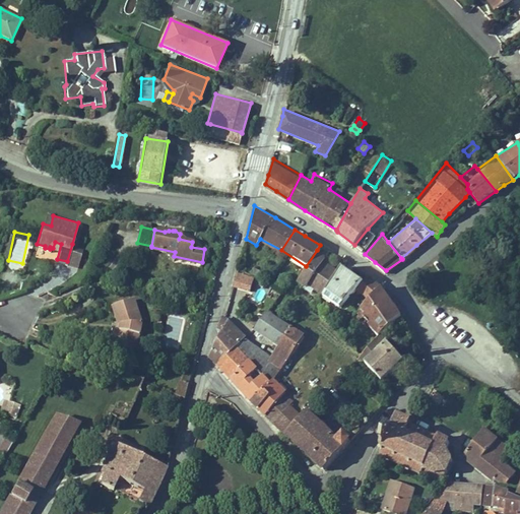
[(72,244),(67,261),(78,264),(82,246),(72,244)]
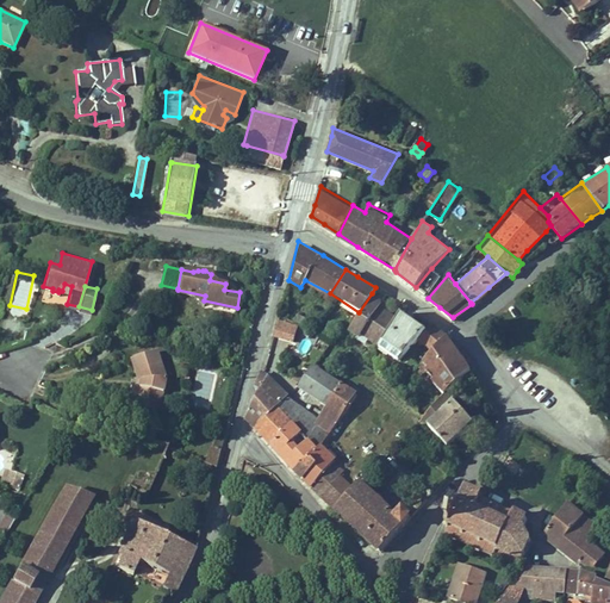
[(359,312),(346,331),(355,337),(358,335),(365,340),(367,335),(379,343),(398,316),(388,309),(380,303),(383,300),(372,293),(359,312)]
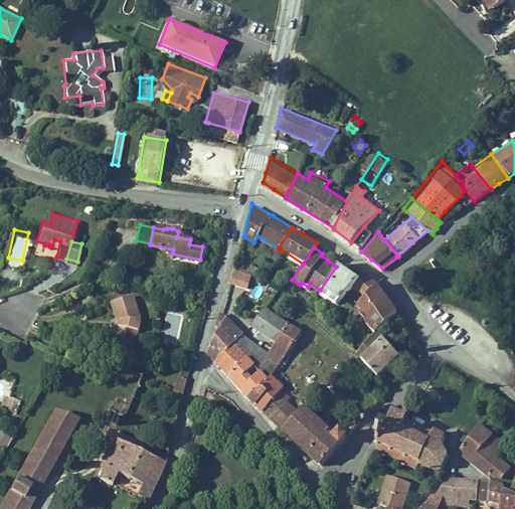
[(248,283),(252,269),(234,264),(230,278),(248,283)]
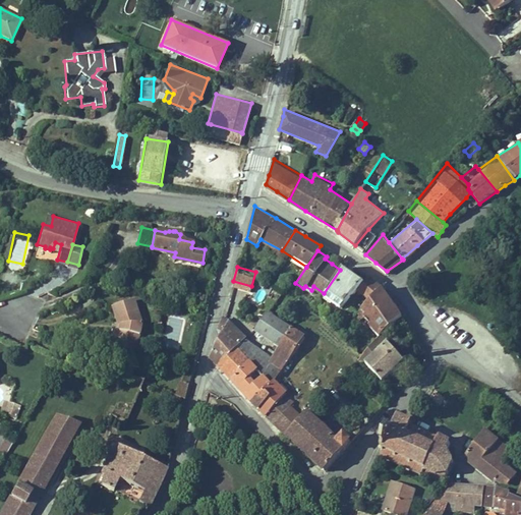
[(352,274),(342,267),(340,270),(324,293),(321,296),(340,309),(356,290),(362,282),(352,274)]
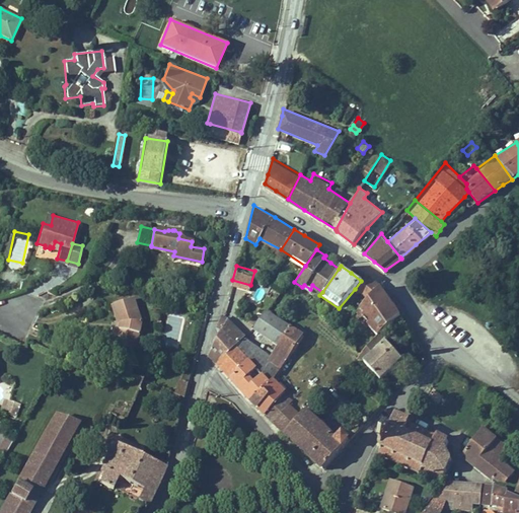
[(381,285),(367,274),(361,281),(355,289),(368,298),(380,287),(381,285)]
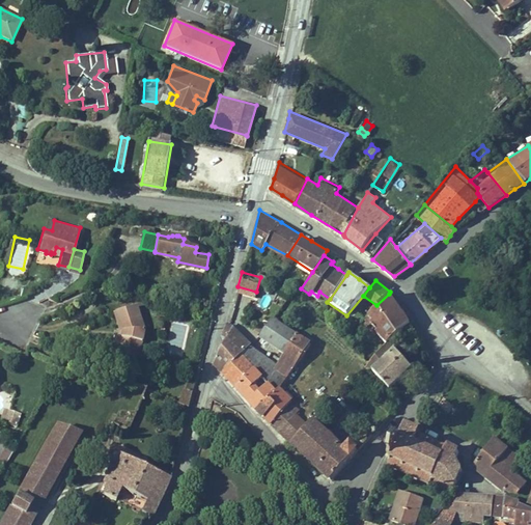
[(394,301),(389,294),(376,305),(362,320),(385,346),(387,342),(409,321),(394,301)]
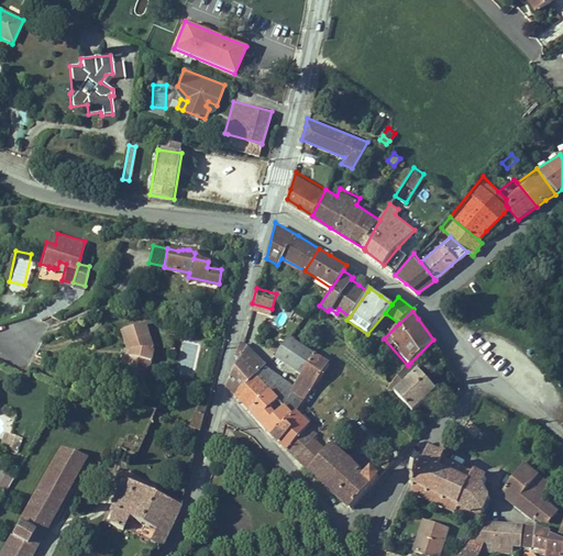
[(147,376),(153,346),(143,320),(120,327),(127,348),(130,348),(130,354),(125,354),(123,371),(147,376)]
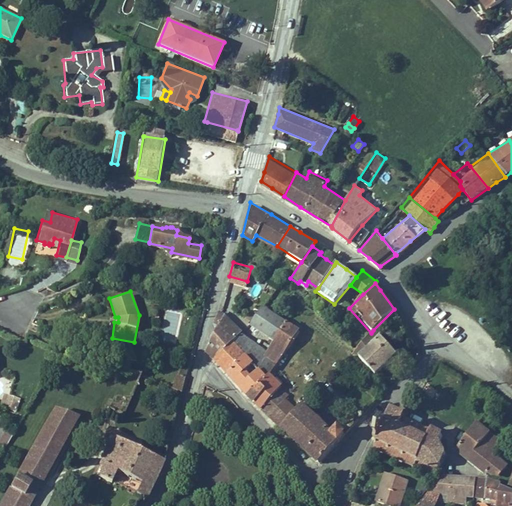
[(271,371),(301,329),(265,305),(251,324),(275,340),(269,348),(242,330),(235,338),(246,353),(267,375),(271,371)]
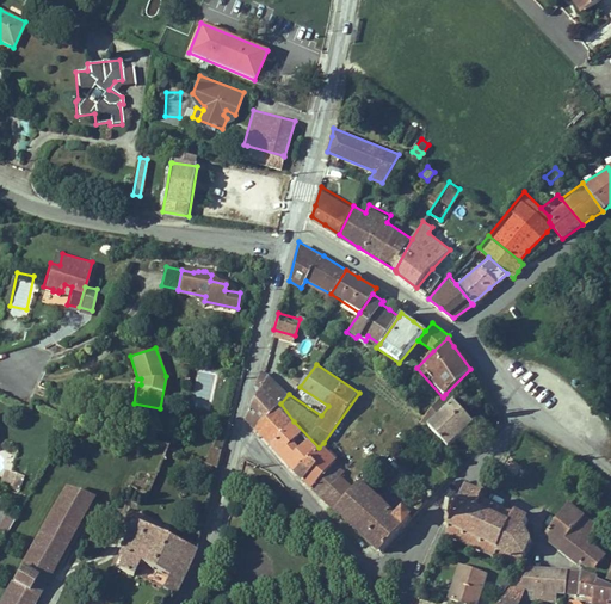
[(289,394),(291,392),(271,373),(259,367),(246,414),(253,421),(258,429),(259,427),(281,404),(289,394)]
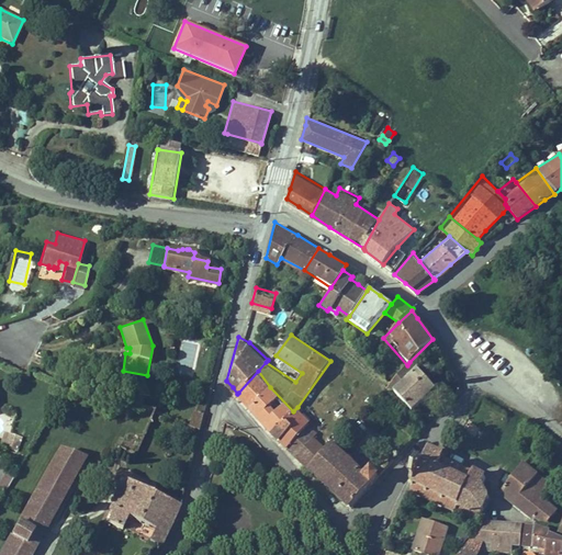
[(385,386),(411,414),(435,392),(409,362),(407,365),(385,386)]
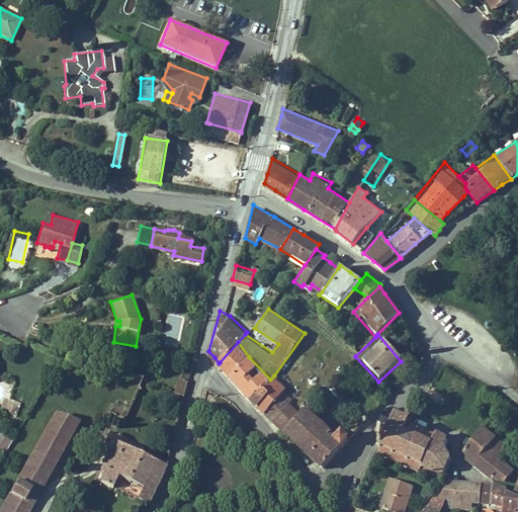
[(232,376),(249,357),(238,342),(220,362),(232,376)]
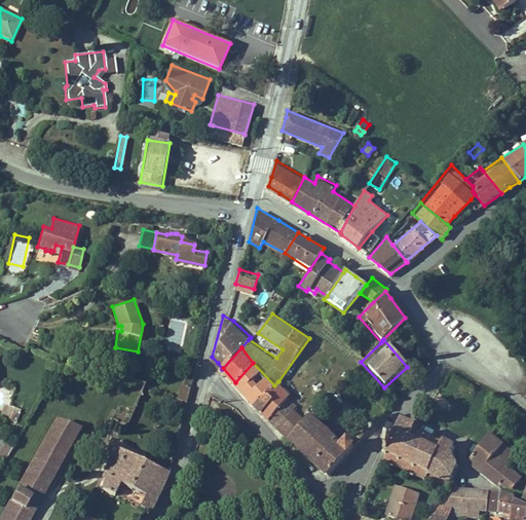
[(253,363),(235,382),(243,393),(255,406),(274,385),(253,363)]
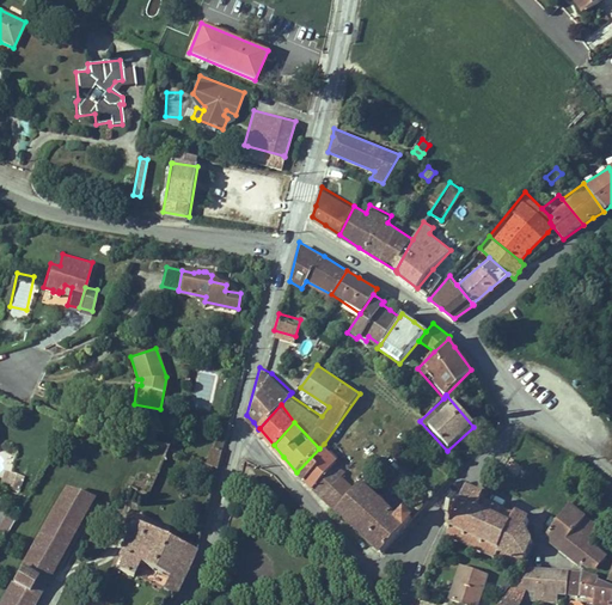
[(213,433),(206,456),(216,459),(225,432),(218,429),(216,434),(213,433)]
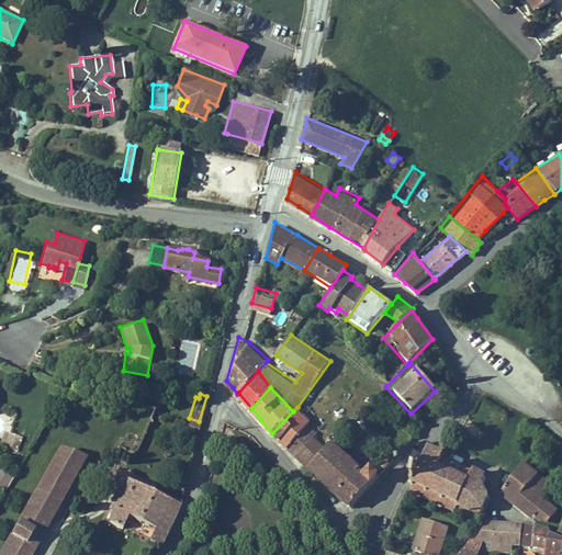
[(310,423),(312,421),(298,407),(293,411),(272,433),(279,438),(288,446),(310,423)]
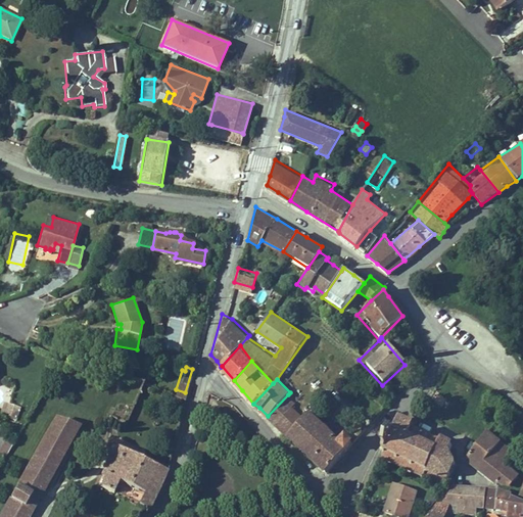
[(296,402),(288,394),(268,416),(275,424),(293,405),(296,402)]
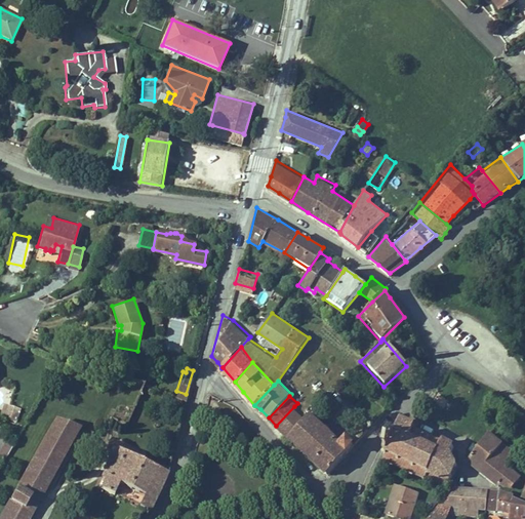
[(25,405),(7,400),(3,415),(21,421),(25,405)]
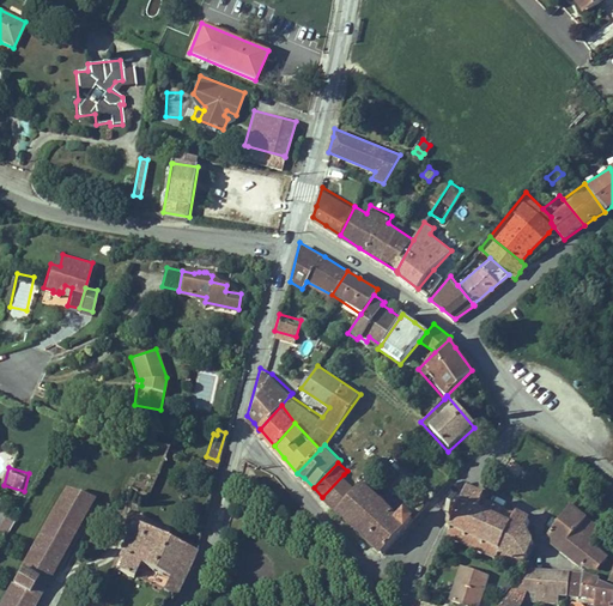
[(359,489),(344,474),(322,497),(323,497),(337,513),(359,489)]
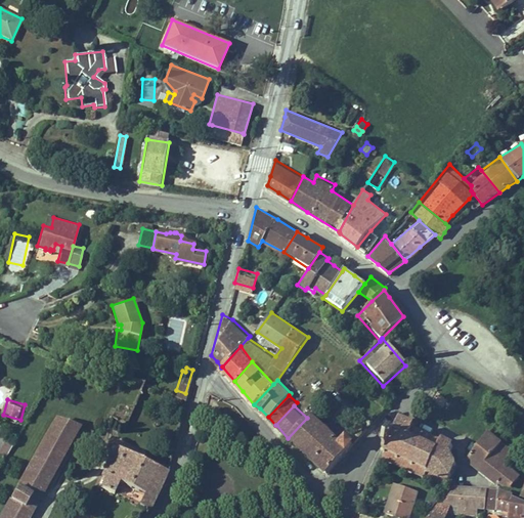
[(342,442),(310,414),(307,418),(288,438),(316,465),(328,475),(355,444),(347,436),(342,442)]
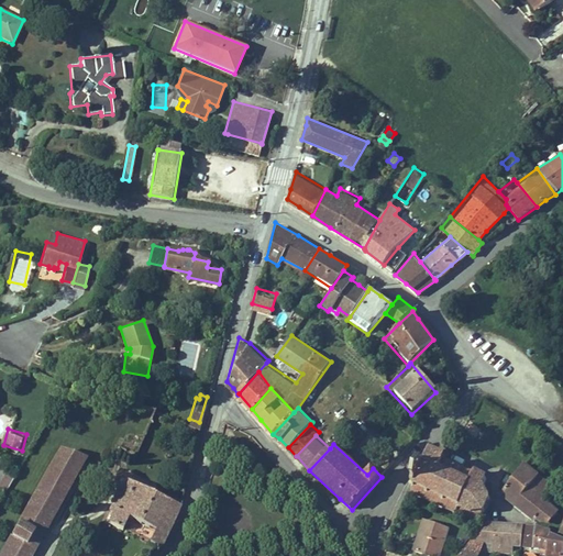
[(85,459),(61,446),(14,529),(37,542),(85,459)]
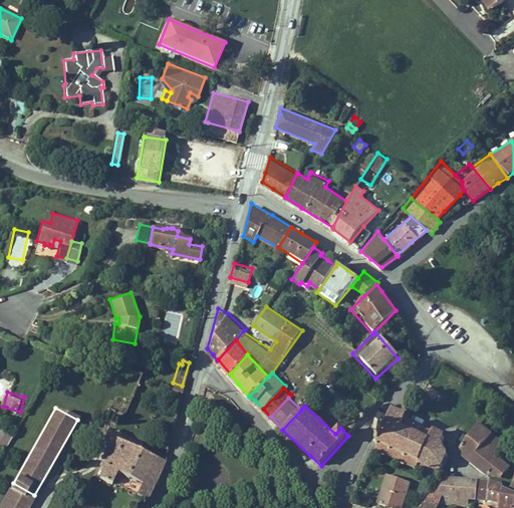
[(408,415),(394,409),(389,421),(387,420),(378,440),(380,441),(379,443),(381,444),(379,449),(442,474),(447,461),(445,459),(447,452),(451,452),(451,449),(447,449),(443,443),(447,433),(436,428),(434,429),(407,418),(408,415)]
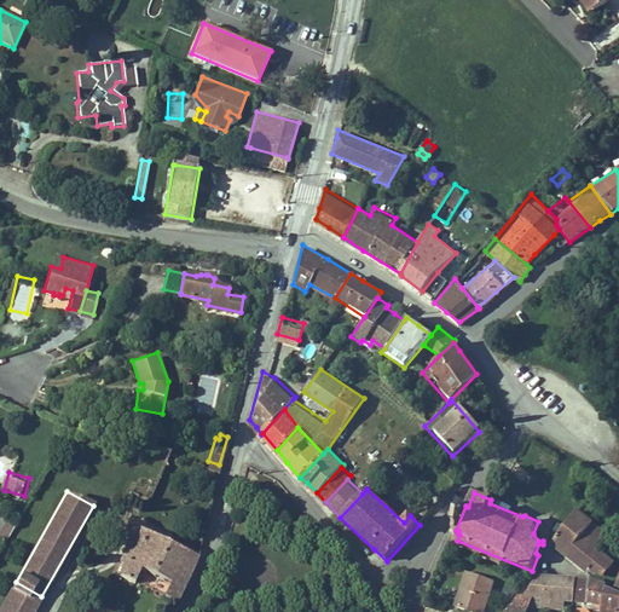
[(563,524),(551,541),(589,567),(601,577),(615,558),(599,546),(593,541),(601,527),(574,508),(563,524)]
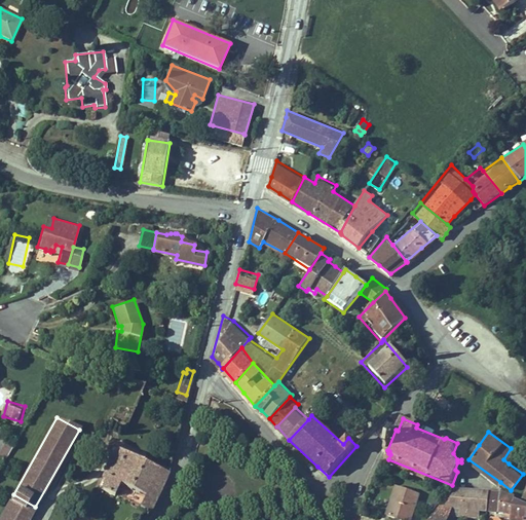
[(5,439),(1,445),(8,449),(12,443),(5,439)]
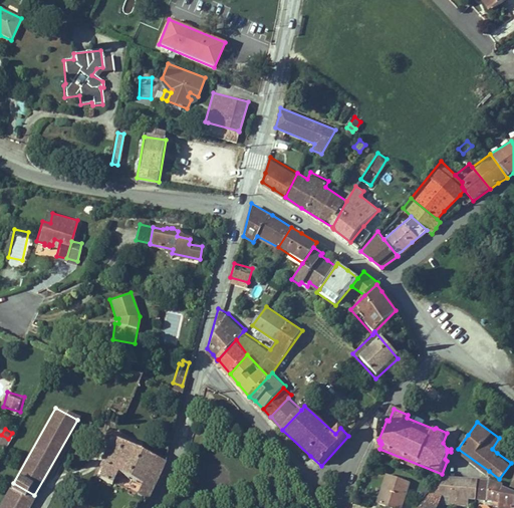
[(0,443),(4,446),(8,439),(1,435),(0,436),(0,443)]
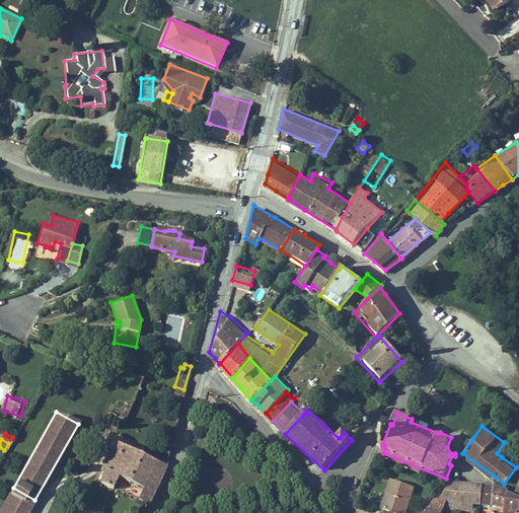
[(147,507),(165,467),(110,442),(96,472),(101,474),(96,485),(110,492),(116,481),(141,493),(137,502),(147,507)]
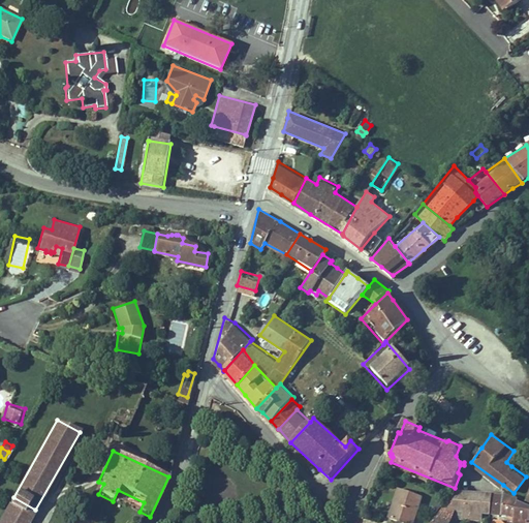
[(506,462),(511,466),(520,455),(514,451),(506,462)]
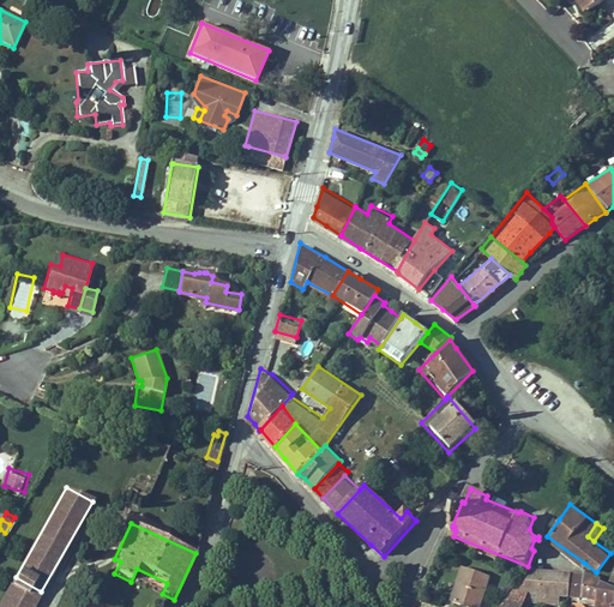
[(462,565),(452,599),(477,606),(479,606),(491,575),(462,565)]
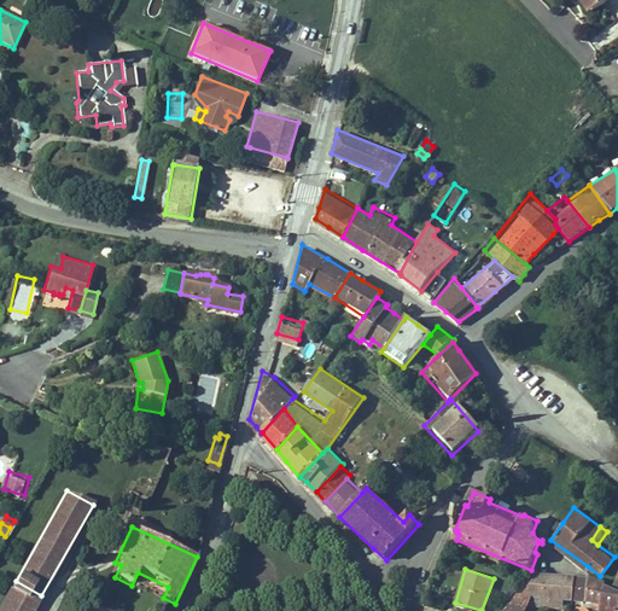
[(575,595),(577,575),(535,572),(503,610),(529,610),(534,603),(567,604),(567,595),(575,595)]
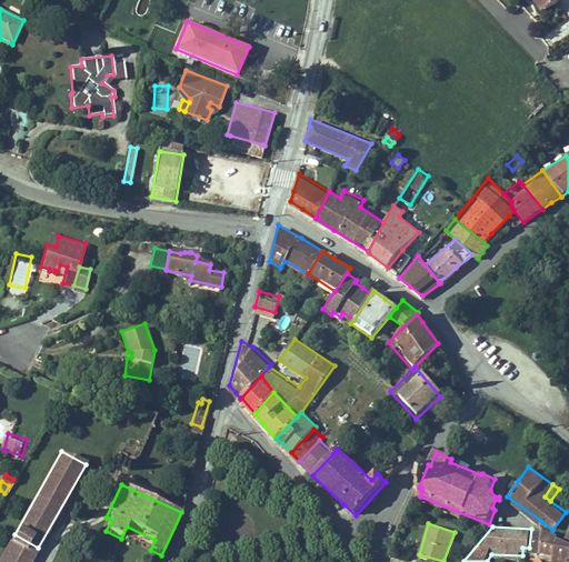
[(565,560),(568,551),(568,540),(557,535),(558,534),(545,530),(531,529),(529,548),(548,547),(550,553),(565,560)]
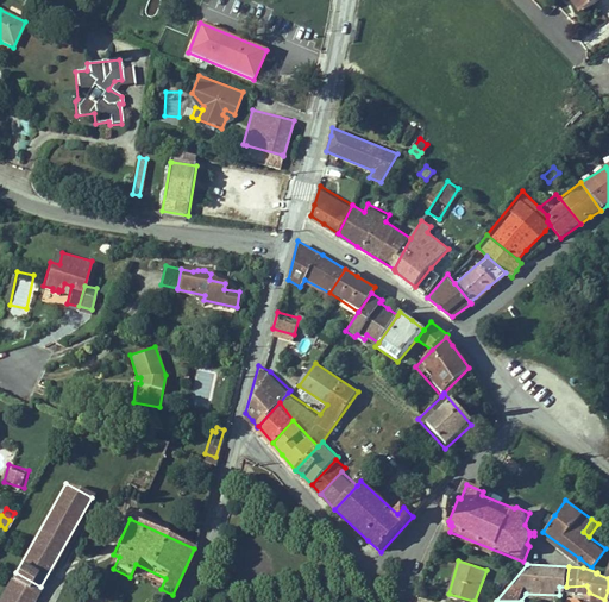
[(32,601),(41,587),(16,572),(7,587),(32,601)]
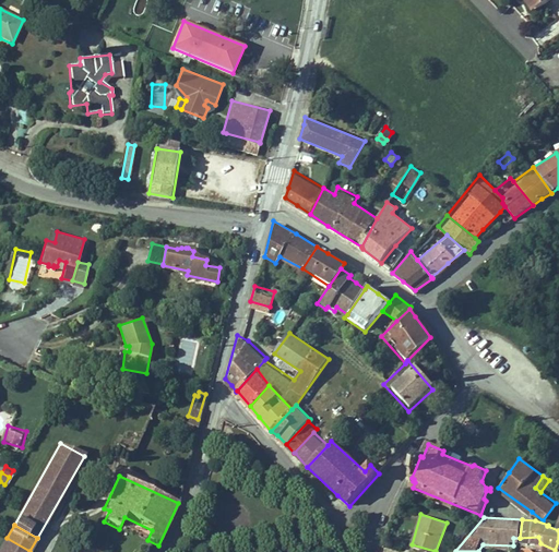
[(212,541),(211,529),(198,531),(200,543),(212,541)]
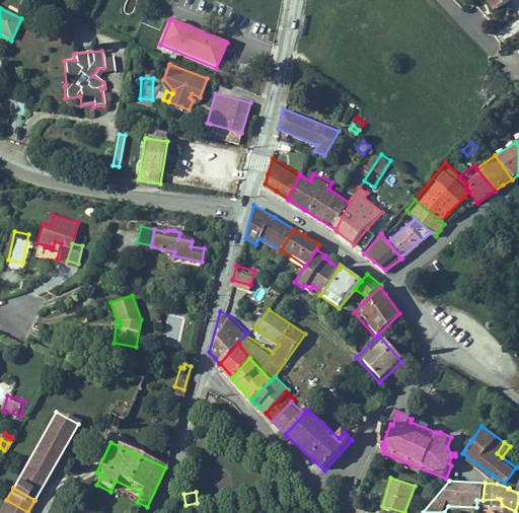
[(27,512),(6,500),(0,510),(0,512),(27,512)]
